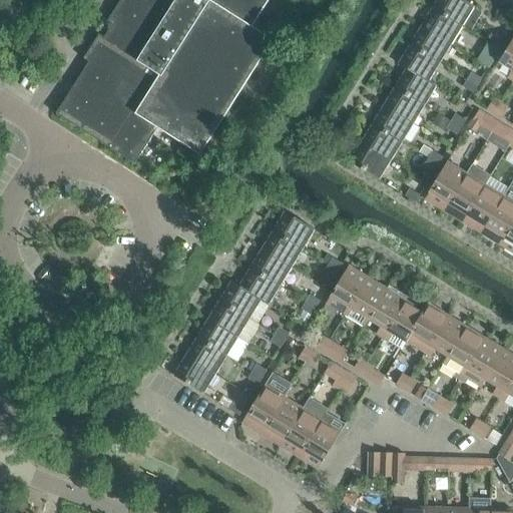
[(281,27),(284,24),(263,10),(269,0),(120,0),(112,14),(106,24),(110,27),(104,38),(99,34),(83,59),(89,62),(65,99),(56,114),(134,164),(135,163),(157,128),(183,145),(199,155),(200,154),(202,151),(240,92),(281,27)]
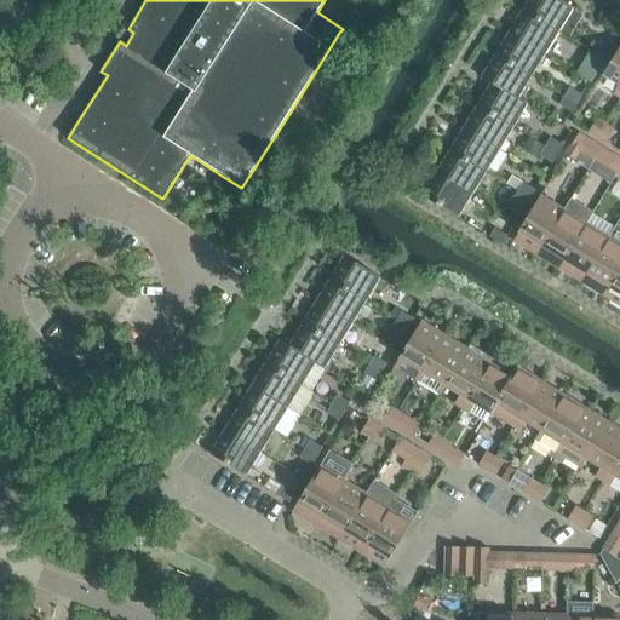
[(529,0),(523,11),(558,33),(573,9),(558,0),(529,0)]
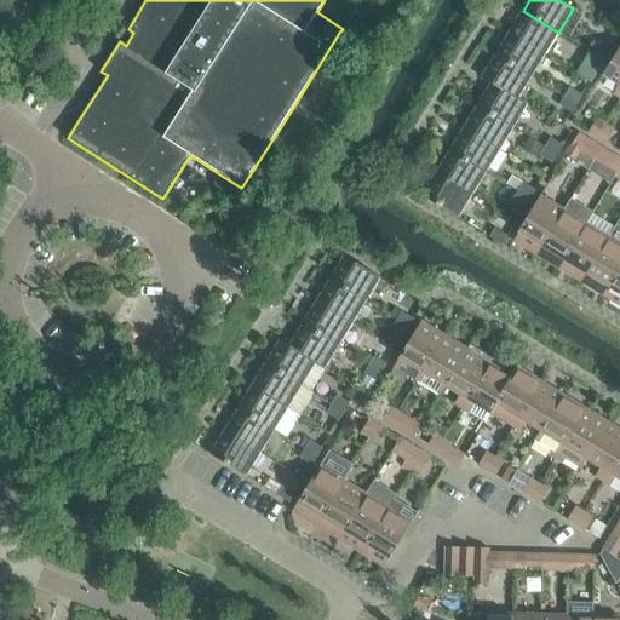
[(545,55),(558,33),(523,11),(510,34),(545,55)]
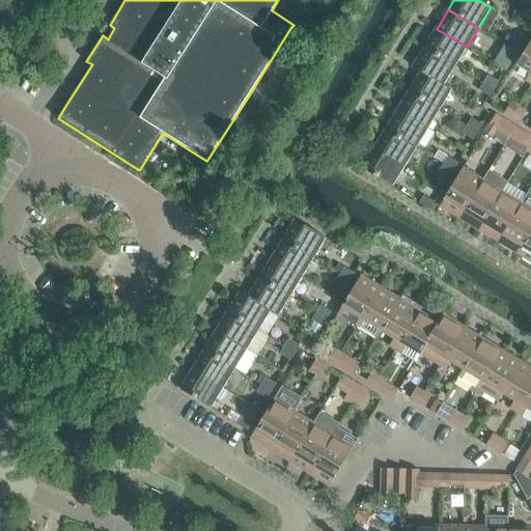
[(455,66),(467,47),(437,29),(425,48),(455,66)]
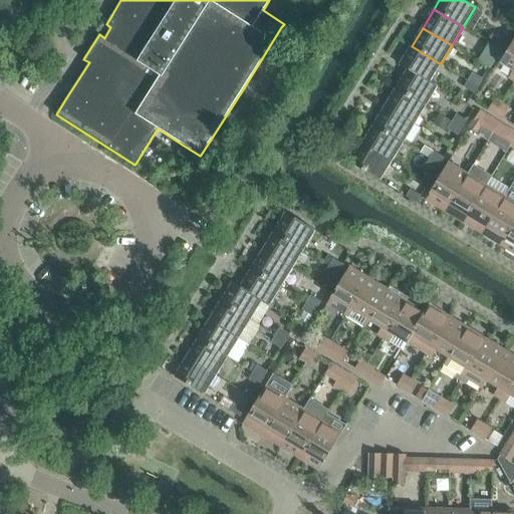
[(494,36),(490,43),(501,49),(505,42),(494,36)]
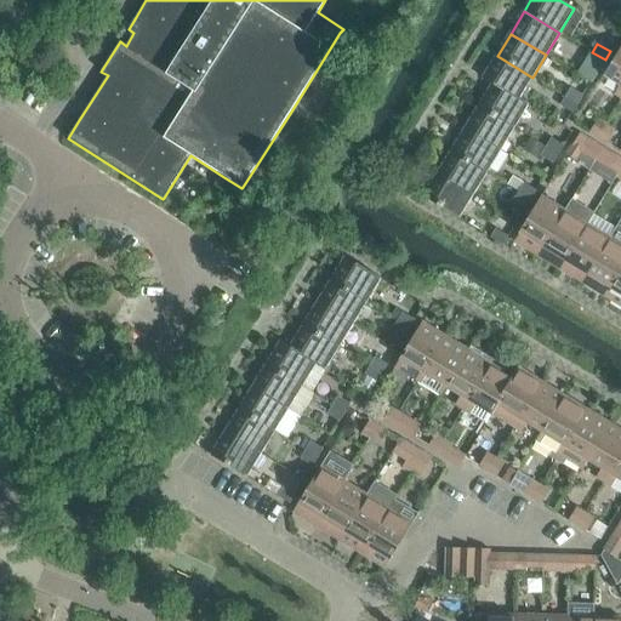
[(620,100),(620,47),(603,78),(620,89),(615,97),(620,101),(620,100)]
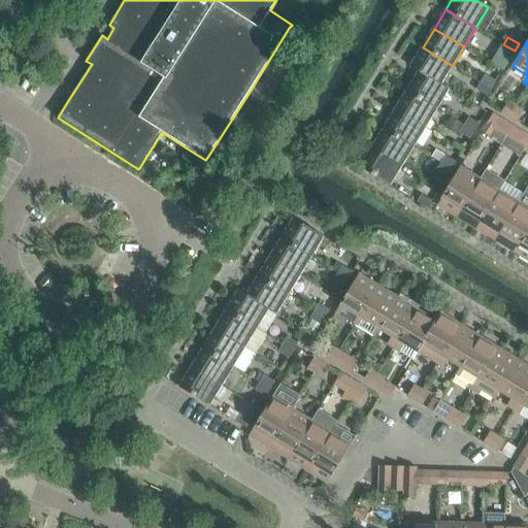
[(503,44),(491,64),(502,70),(515,51),(503,44)]
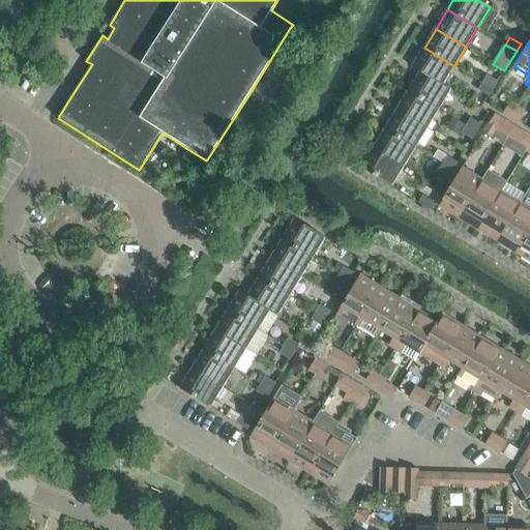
[(424,48),(412,67),(442,85),(454,66),(424,48)]
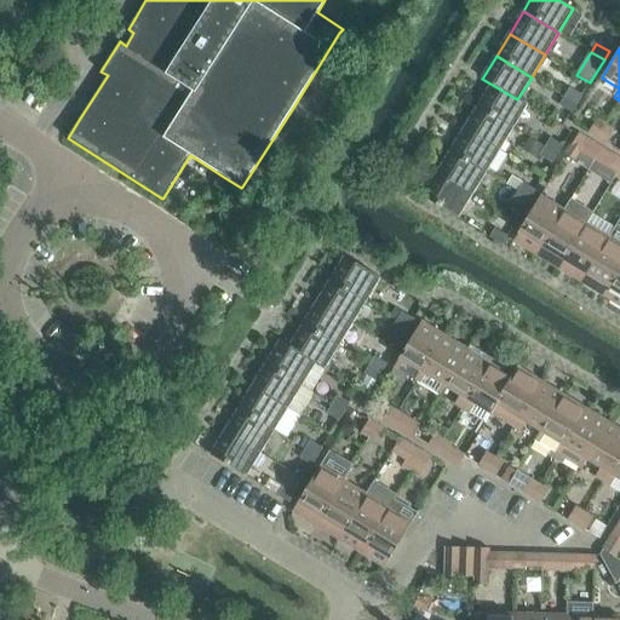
[(528,105),(517,99),(482,79),(482,80),(492,86),(478,107),(514,128),(528,105)]
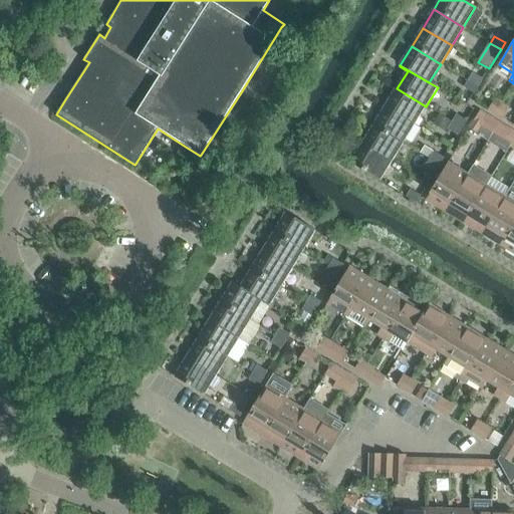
[(472,73),(468,80),(478,86),(482,79),(472,73)]
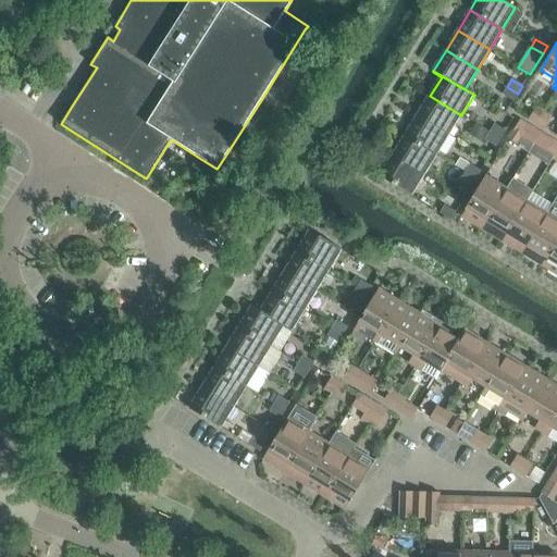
[(507,87),(502,95),(514,101),(518,94),(507,87)]
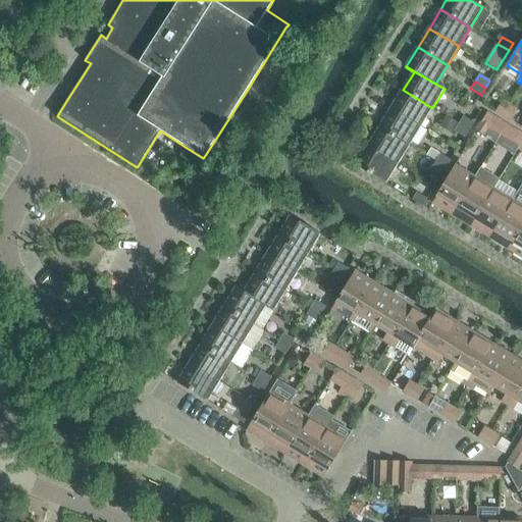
[(403,90),(392,109),(421,127),(432,108),(403,90)]
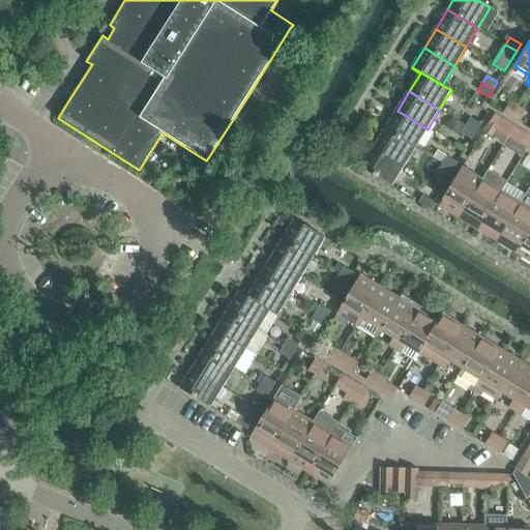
[(509,119),(518,106),(509,101),(502,114),(509,119)]
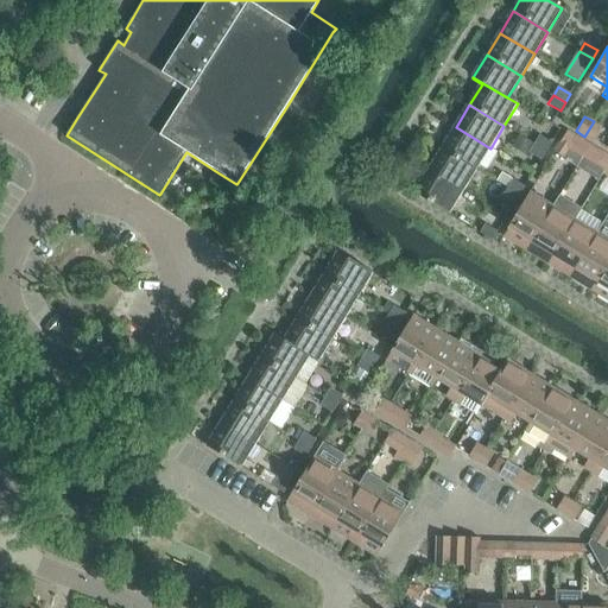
[(602,127),(594,121),(584,137),(593,141),(602,127)]
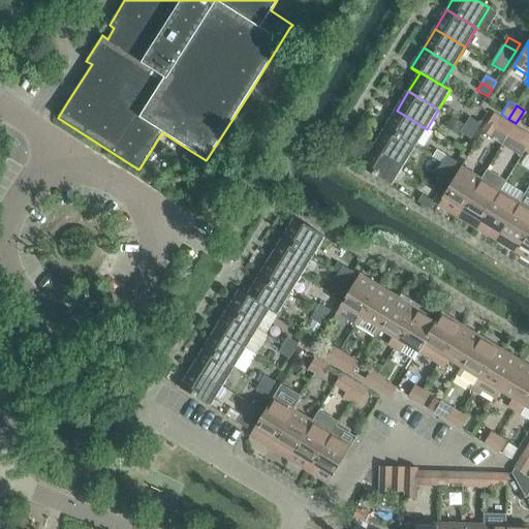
[(414,148),(427,129),(397,111),(385,130),(414,148)]
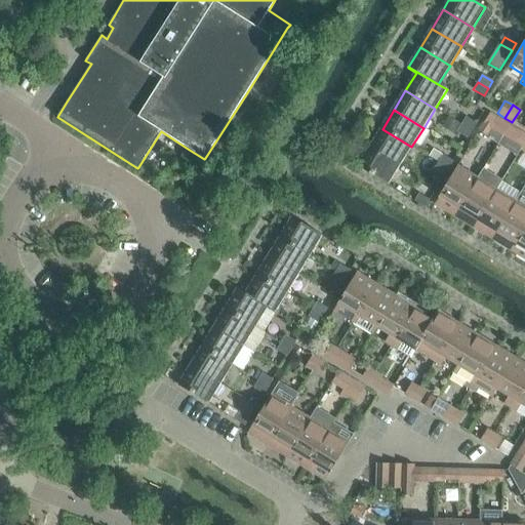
[(490,129),(502,137),(510,125),(490,113),(479,131),(486,135),(490,129)]
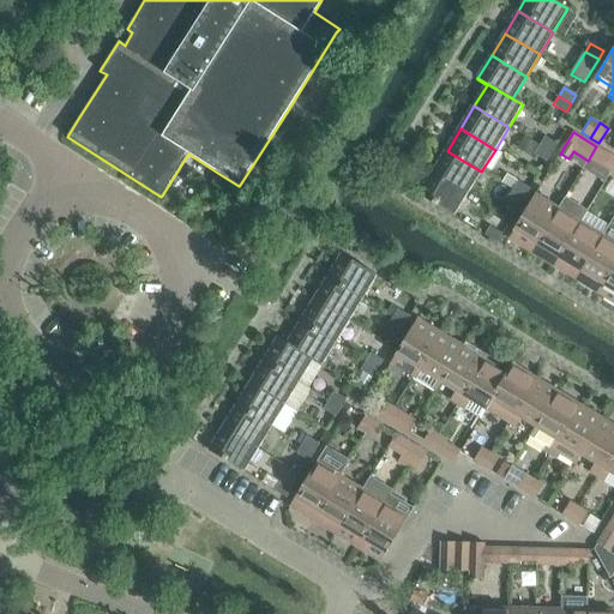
[(525,137),(518,148),(531,156),(537,144),(525,137)]
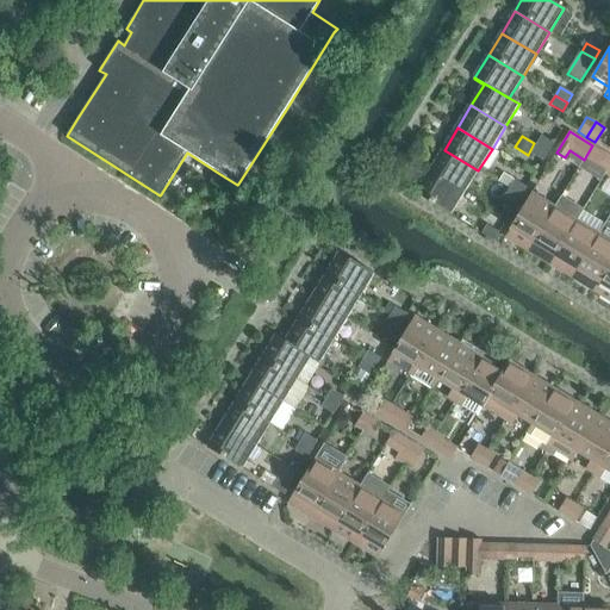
[(541,136),(536,144),(548,153),(553,144),(541,136)]
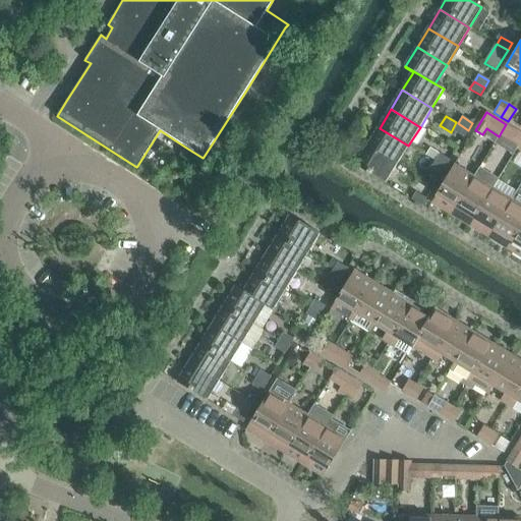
[(458,123),(453,131),(464,137),(468,130),(458,123)]
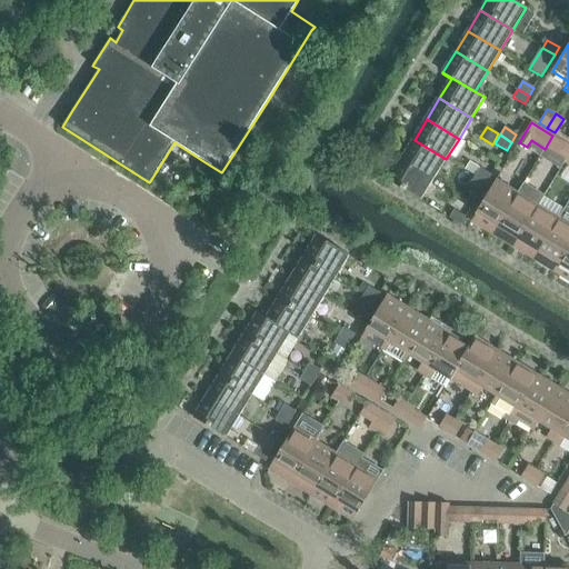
[(568,155),(568,146),(552,136),(545,149),(566,161),(568,155)]
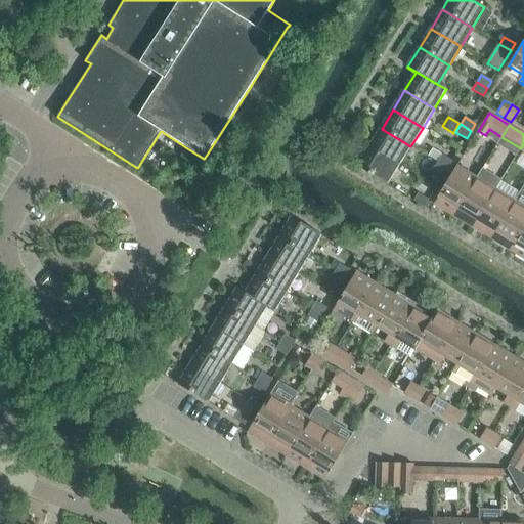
[(399,166),(410,146),(382,129),(369,147),(399,166)]
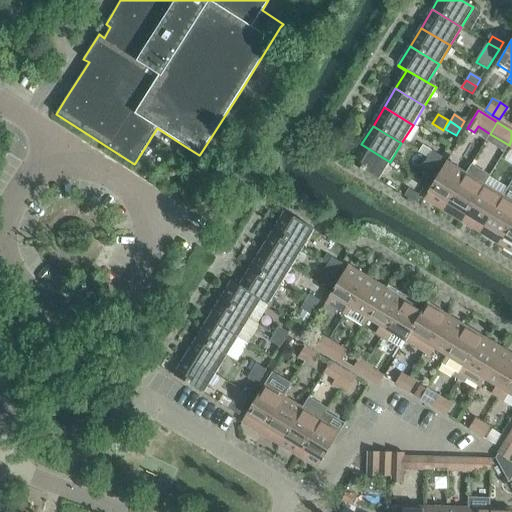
[(361,144),(350,163),(378,181),(390,162),(361,144)]
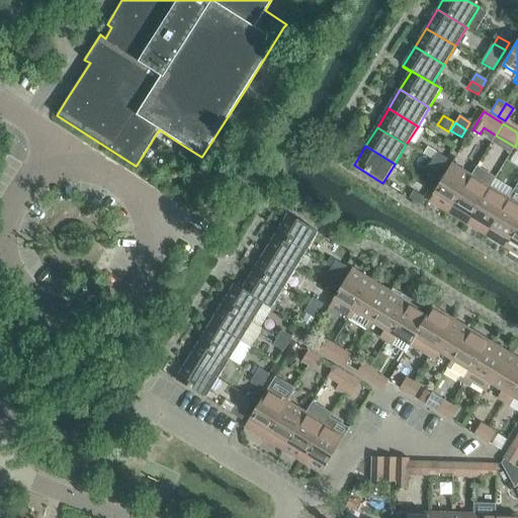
[(432,160),(437,153),(428,148),(420,162),(428,167),(432,160)]
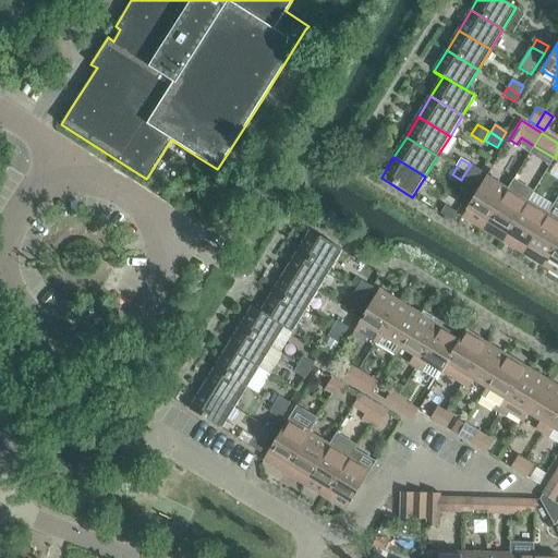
[(471,165),(465,172),(477,179),(482,171),(471,165)]
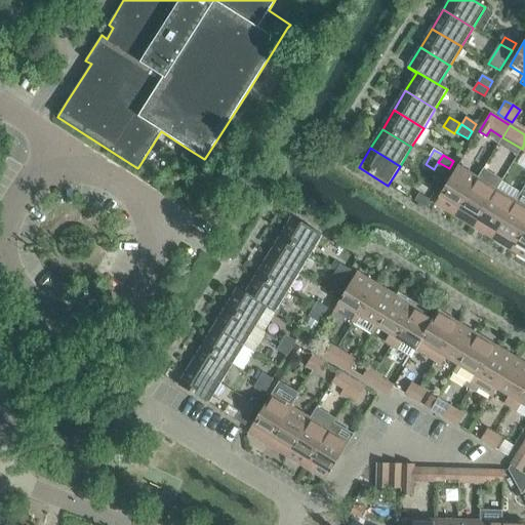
[(434,169),(434,170),(444,176),(449,168),(438,162),(434,169)]
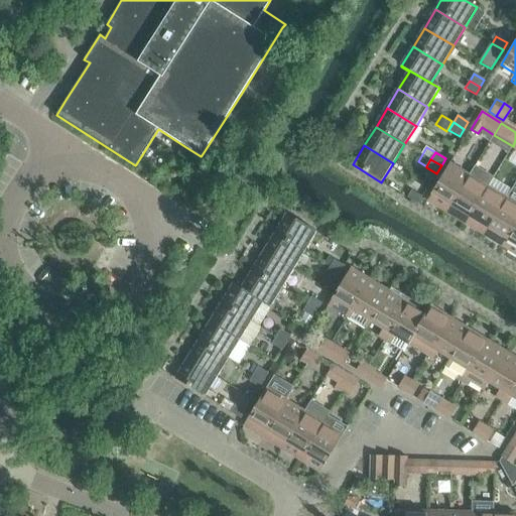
[(448,164),(426,202),(445,214),(469,176),(448,164)]
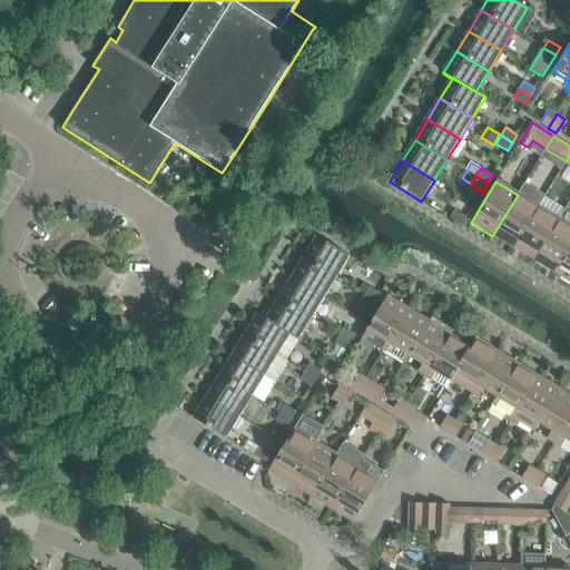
[(524,184),(518,195),(492,236),(513,249),(539,207),(546,196),(524,184)]
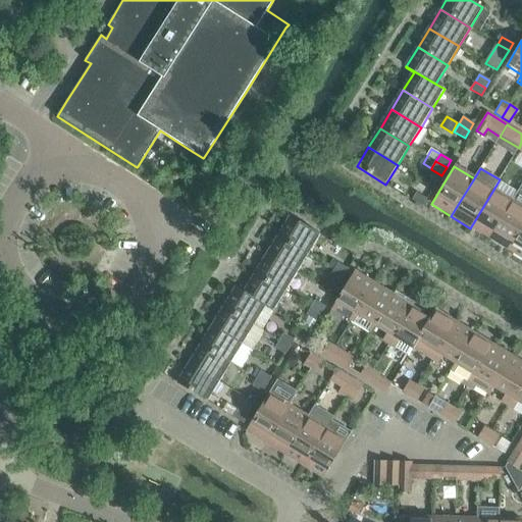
[(423,181),(419,189),(424,193),(429,186),(423,181)]
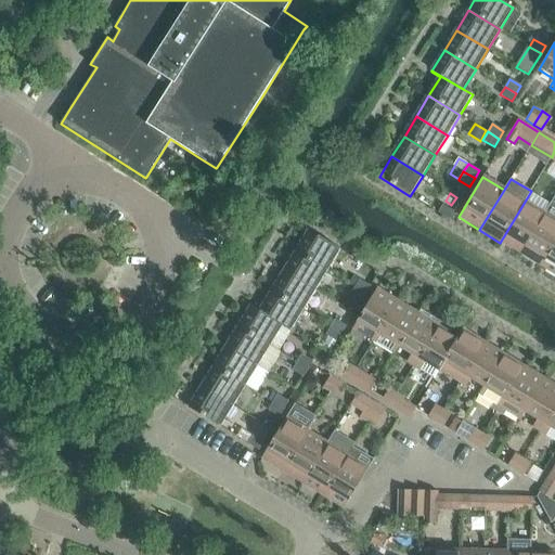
[(520,255),(544,215),(525,202),(500,243),(520,255)]
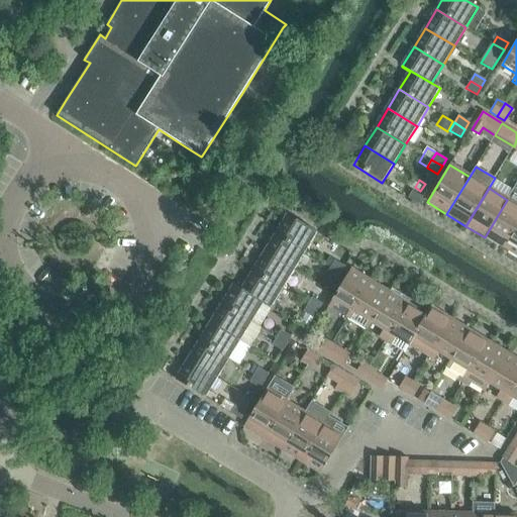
[(507,200),(485,237),(503,248),(516,225),(516,190),(514,188),(507,200)]
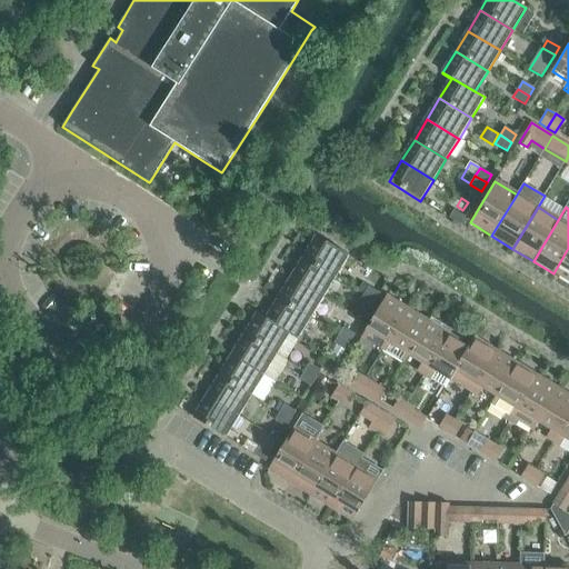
[(449,218),(460,225),(466,217),(453,210),(449,218)]
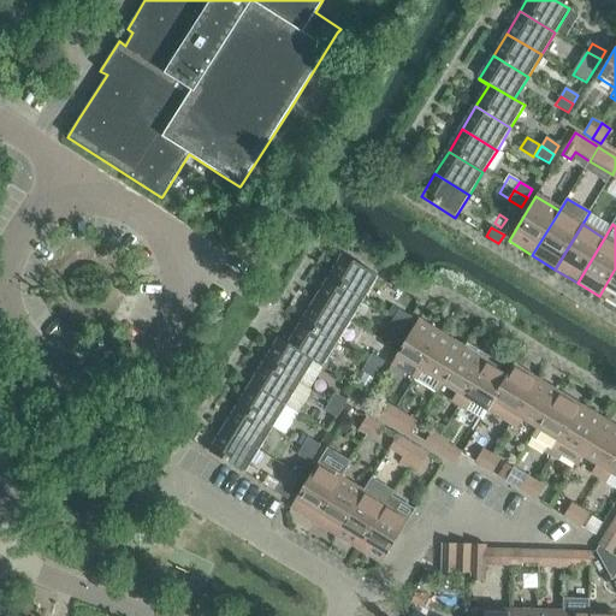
[(329,279),(365,301),(379,278),(343,255),(329,279)]
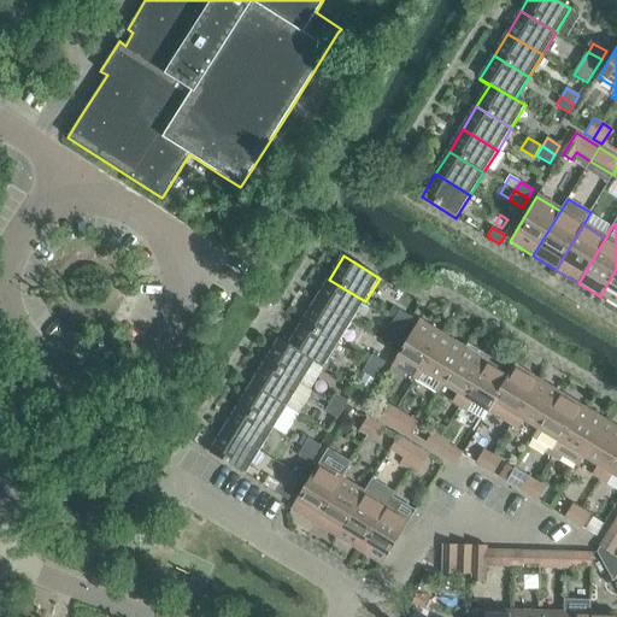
[(616,269),(600,297),(616,306),(616,269)]
